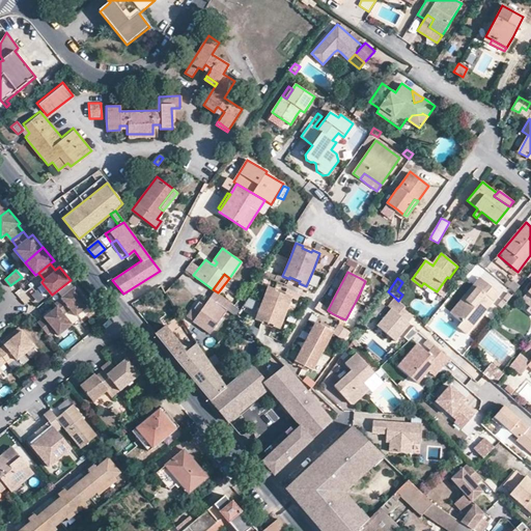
[(473,285),(464,298),(467,300),(477,287),(480,289),(486,282),(480,278),(474,285),(473,285)]
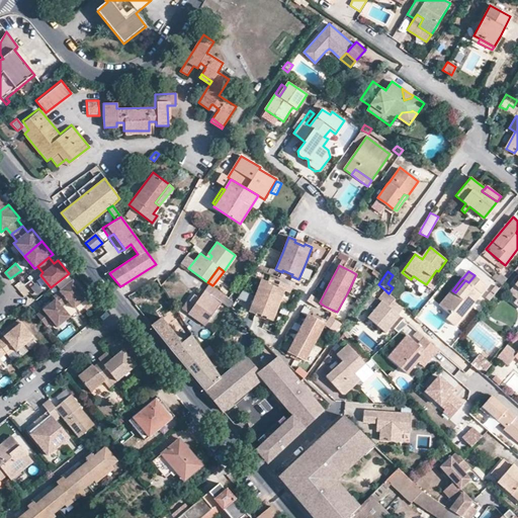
[(31,273),(22,281),(29,289),(38,280),(31,273)]
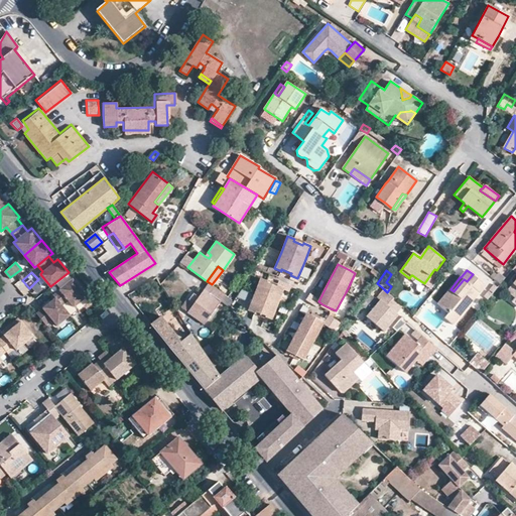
[(454,291),(450,289),(438,304),(447,312),(444,317),(453,325),(486,285),(473,274),(467,281),(464,279),(454,291)]
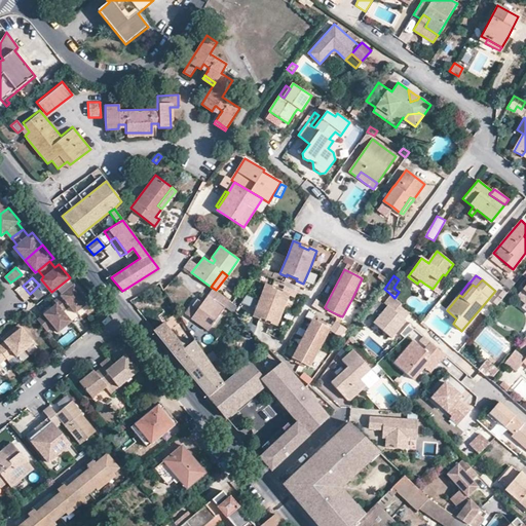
[(57,303),(64,310),(70,305),(76,312),(88,301),(74,284),(54,300),(57,301),(57,303)]
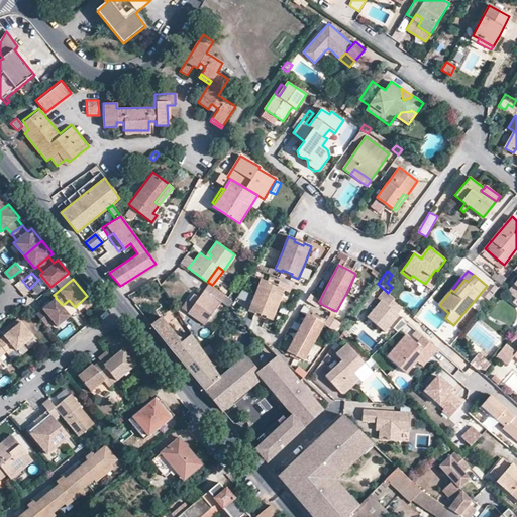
[(265,316),(264,318),(272,321),(278,305),(285,289),(277,285),(276,288),(267,284),(268,282),(261,279),(254,295),(241,290),(236,298),(250,304),(247,311),(254,313),(254,312),(265,316)]
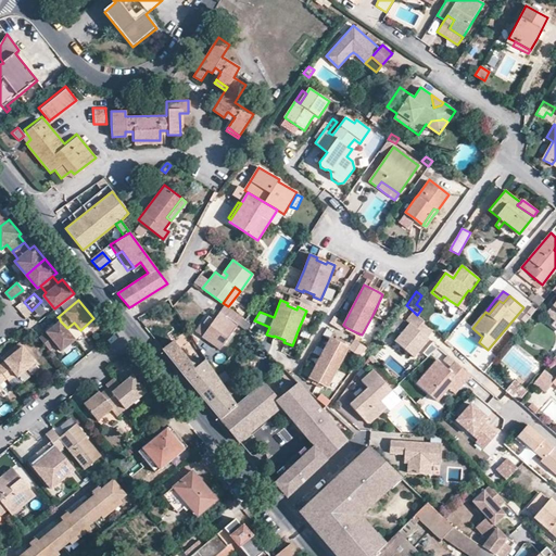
[(42,304),(33,310),(38,318),(48,314),(42,304)]
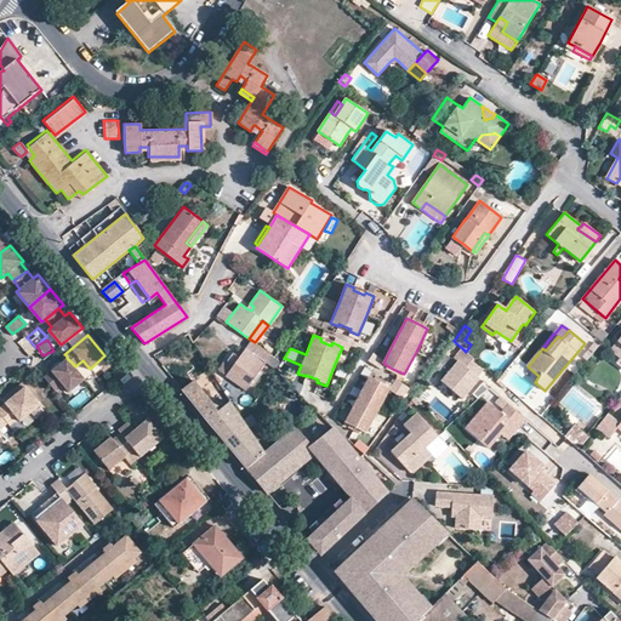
[(244,391),(271,354),(255,342),(251,340),(238,358),(231,353),(226,360),(232,365),(224,376),(244,391)]
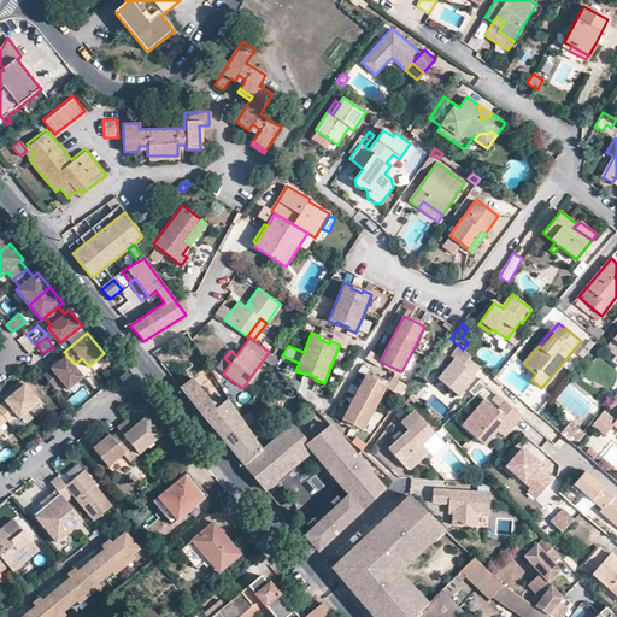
[(463,350),(459,346),(451,356),(454,358),(438,378),(459,397),(476,376),(474,375),(482,365),(463,350)]
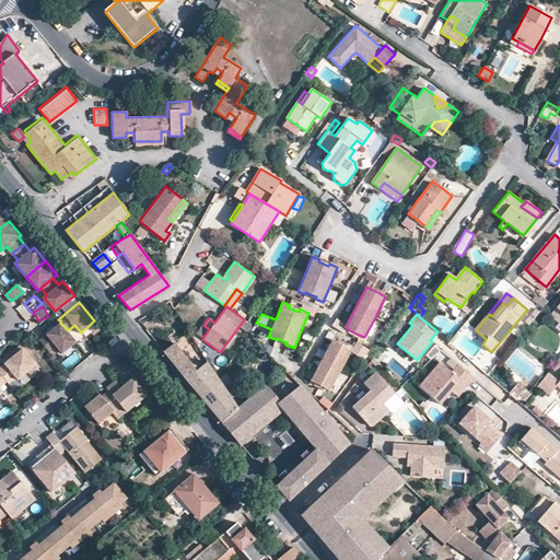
[(77,341),(68,330),(60,323),(39,339),(49,351),(56,345),(62,352),(77,341)]
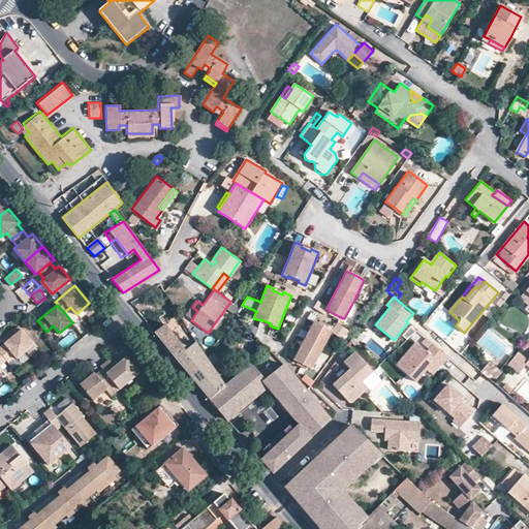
[(445,316),(456,325),(459,320),(449,312),(445,316)]
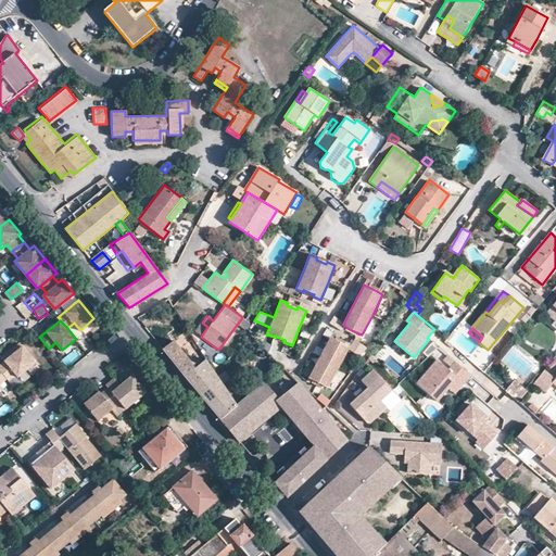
[(314,380),(325,386),(328,387),(339,367),(349,346),(344,344),(335,339),(330,337),(319,357),(310,378),(314,380)]
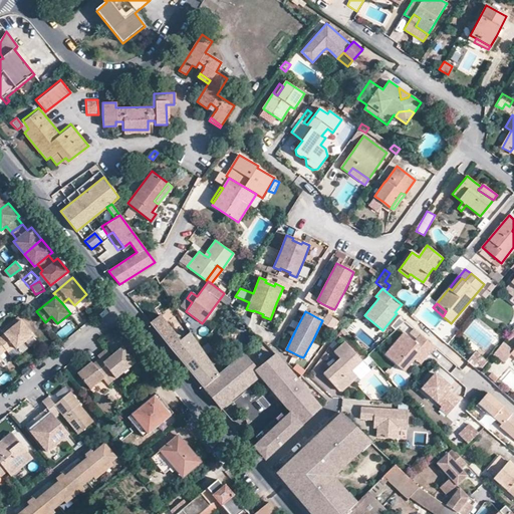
[(204,388),(219,374),(199,345),(190,331),(184,337),(180,339),(174,332),(160,314),(151,322),(180,358),(204,388)]
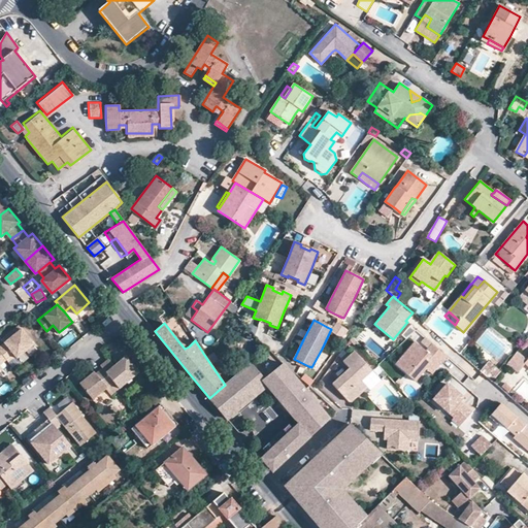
[(248,327),(254,334),(257,327),(249,324),(248,327)]
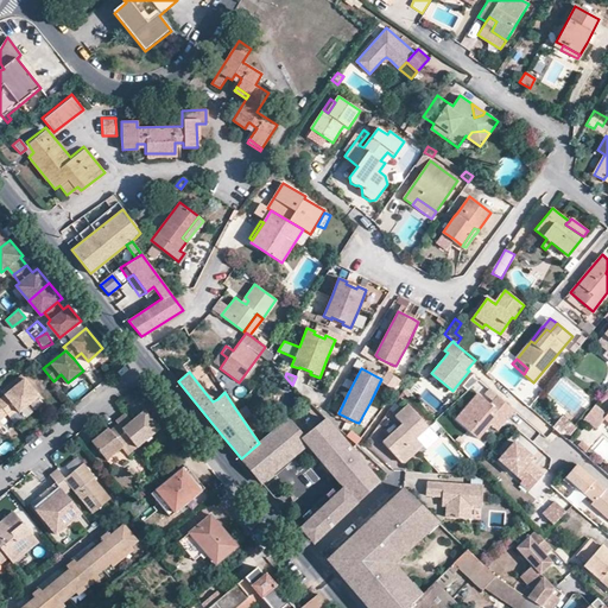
[(5,394),(0,398),(0,403),(10,415),(18,409),(20,411),(39,396),(21,374),(13,381),(16,385),(5,394)]
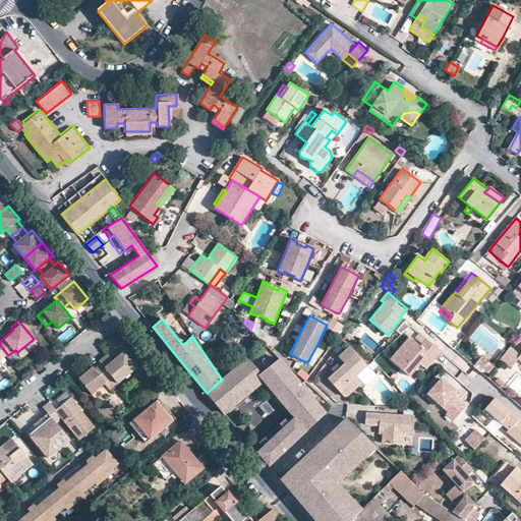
[(11,327),(2,334),(4,338),(13,330),(11,327)]
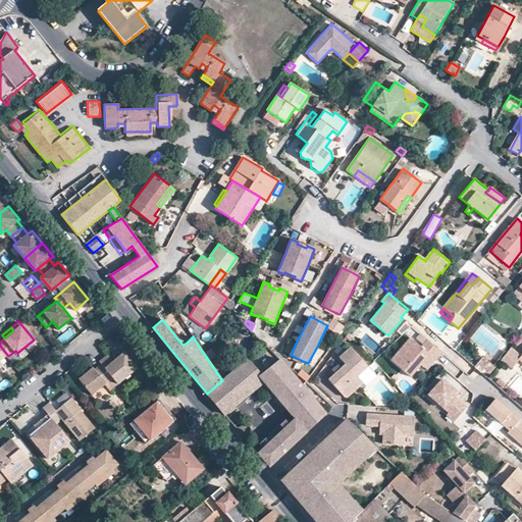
[(181,334),(176,337),(183,345),(187,343),(181,334)]
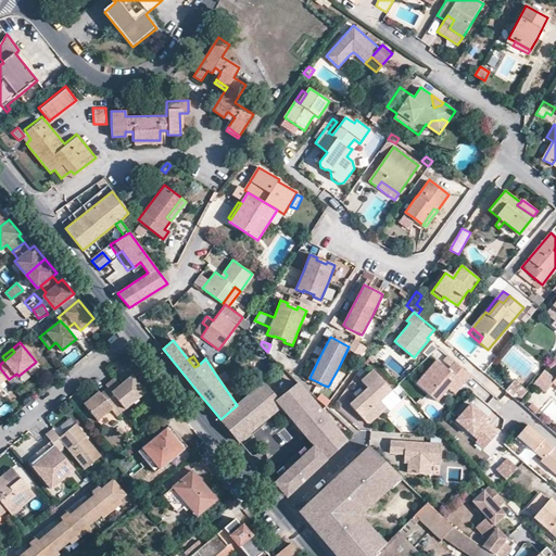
[(470,375),(455,362),(449,369),(438,359),(417,383),(437,401),(449,388),(457,378),(464,382),(470,375)]
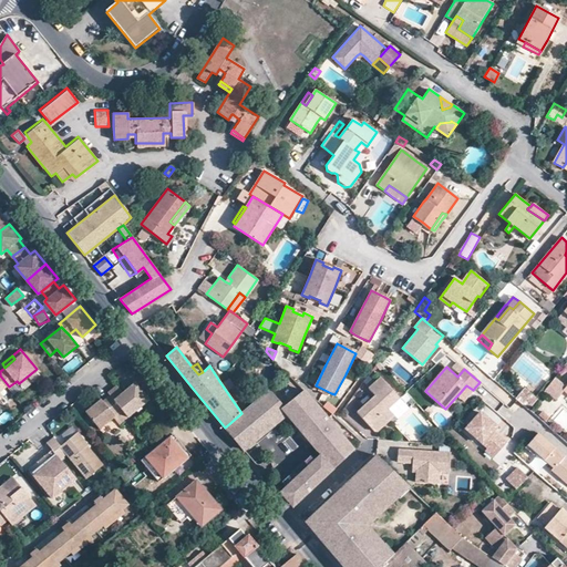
[(400,397),(381,377),(369,388),(375,395),(358,412),(375,432),(395,415),(389,408),(400,397)]
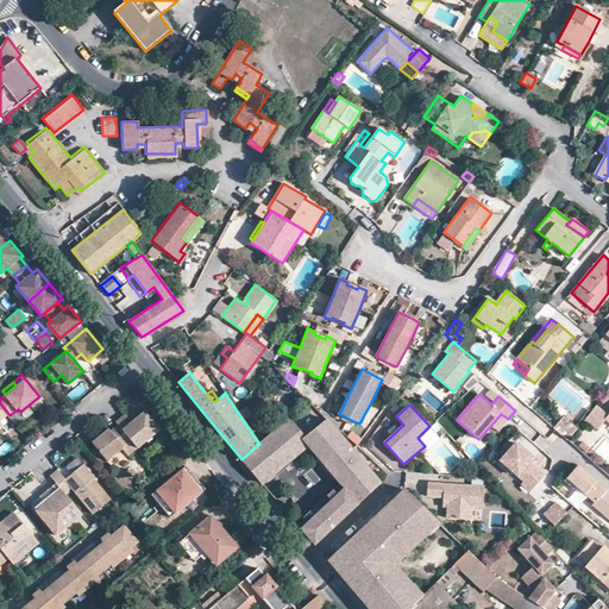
[(597,428),(606,419),(594,408),(584,418),(597,428)]
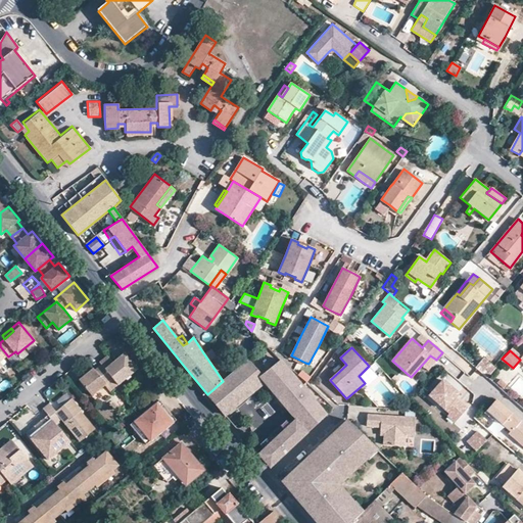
[(100,365),(111,378),(116,385),(137,369),(124,353),(112,363),(106,355),(98,363),(100,365)]
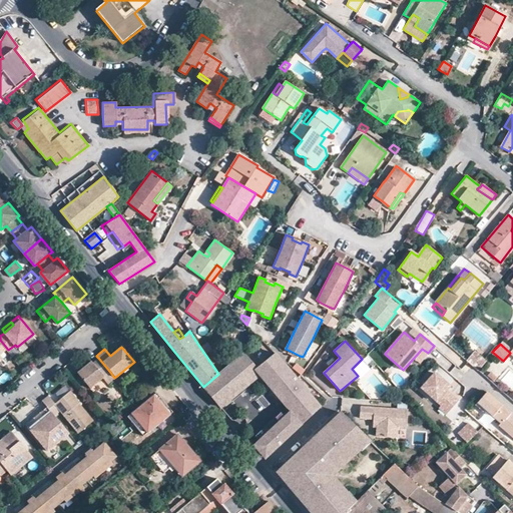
[(466,361),(477,371),(488,357),(477,348),(466,361)]
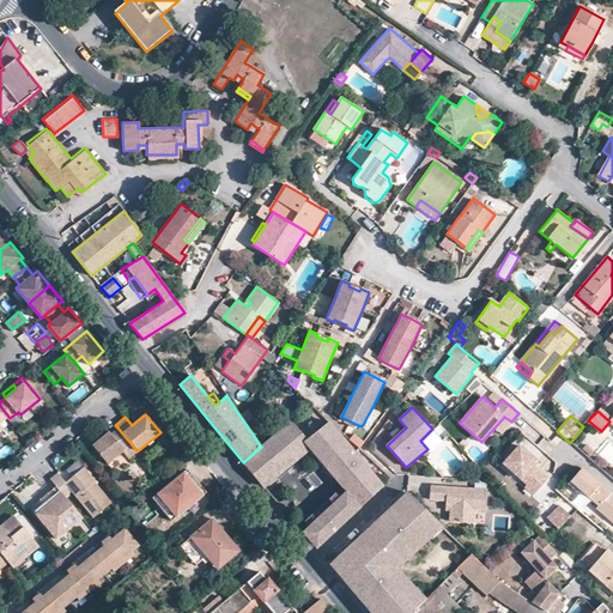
[(502,434),(511,422),(504,417),(495,428),(502,434)]
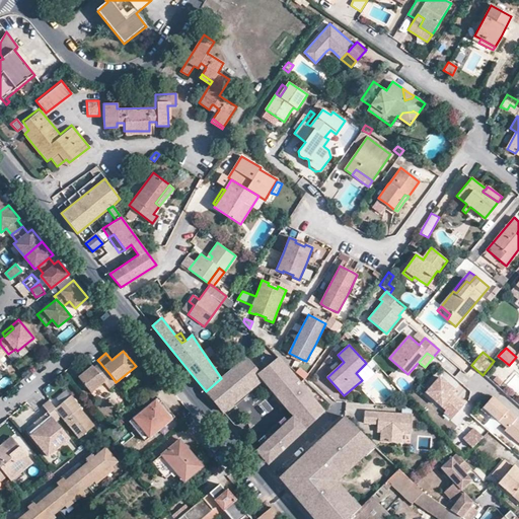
[(221,378),(206,391),(228,419),(265,385),(296,419),(291,426),(292,428),(287,433),(282,427),(262,445),(266,449),(260,455),(264,459),(268,459),(270,457),(272,460),(297,436),(324,411),(275,359),(261,372),(246,357),(221,378)]
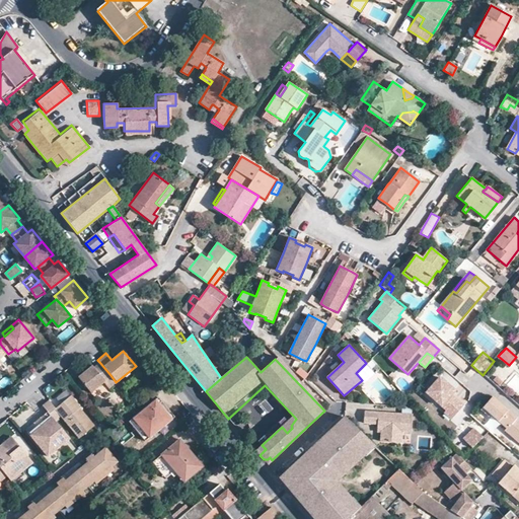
[(90,393),(110,375),(99,362),(92,368),(91,366),(77,378),(90,393)]
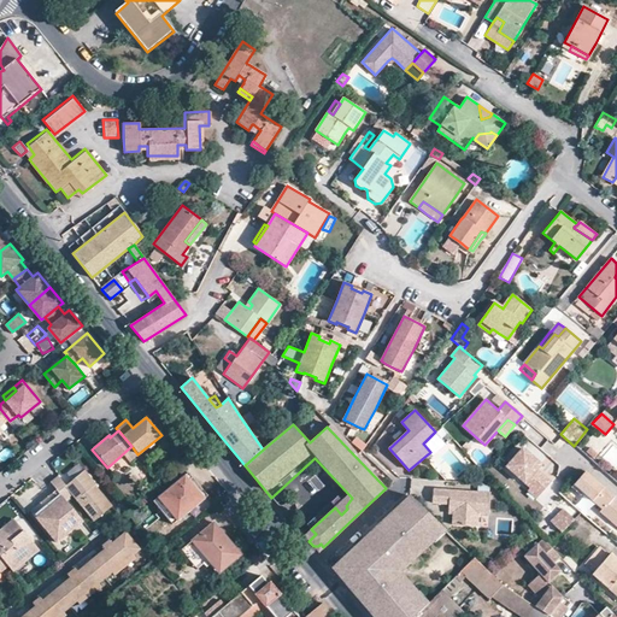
[(541,463),(522,448),(506,466),(530,487),(532,487),(534,483),(542,492),(552,481),(536,468),(541,463)]
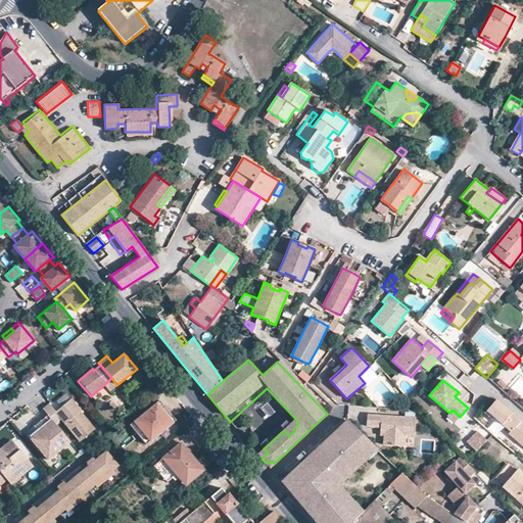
[(48,415),(55,423),(61,418),(81,440),(95,428),(80,411),(81,410),(72,397),(55,412),(49,403),(43,409),(48,415)]
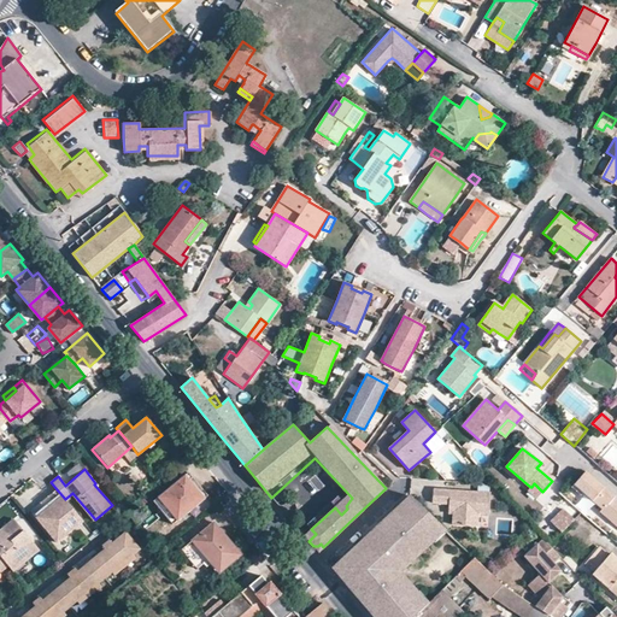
[(616,524),(616,498),(586,471),(571,487),(581,495),(583,493),(601,510),(599,512),(616,527),(616,524)]
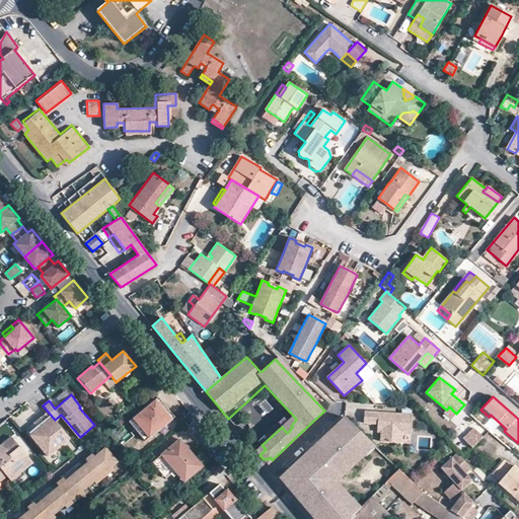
[(130,421),(144,440),(173,416),(158,397),(130,421)]
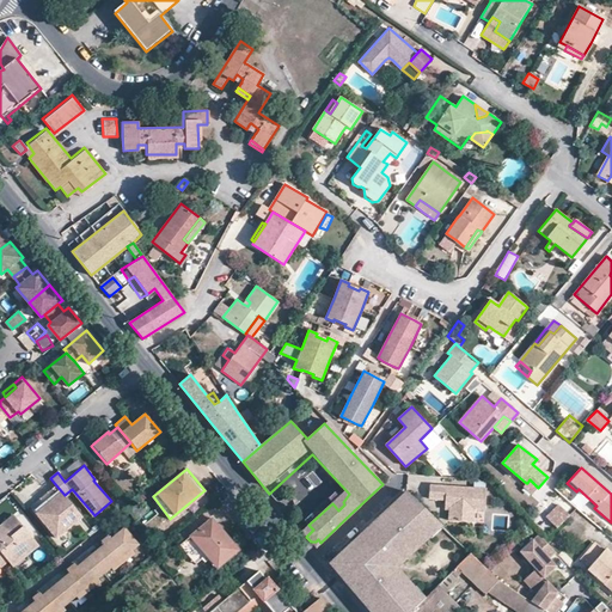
[(538,488),(530,479),(527,483),(526,483),(524,485),(533,494),(538,488)]
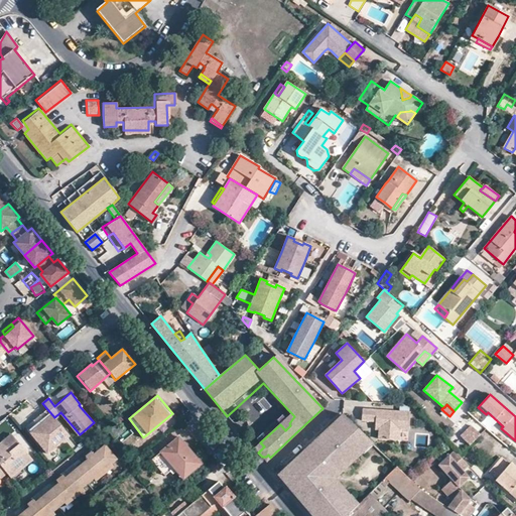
[(70,435),(54,417),(47,409),(33,421),(35,423),(27,429),(48,455),(70,435)]
